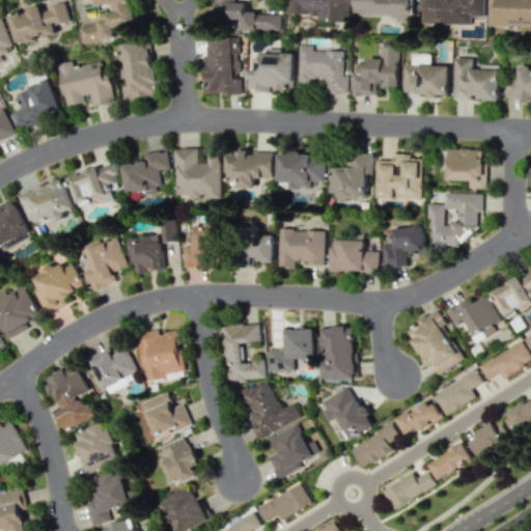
[(137,33),(131,0),(95,0),(91,1),(91,6),(111,3),(113,11),(105,12),(106,21),(79,25),(82,44),(137,33)]
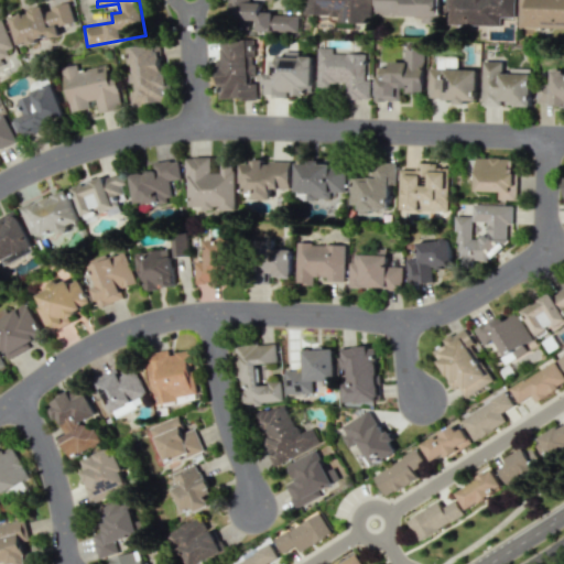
[(299,32),(300,14),(262,13),(262,2),(250,1),(250,0),(230,0),(230,30),(299,32)]
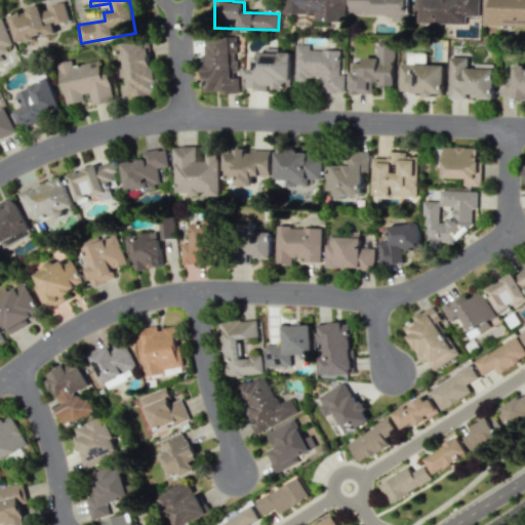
[(295,0),(296,17),(346,16),(345,0),(295,0)]
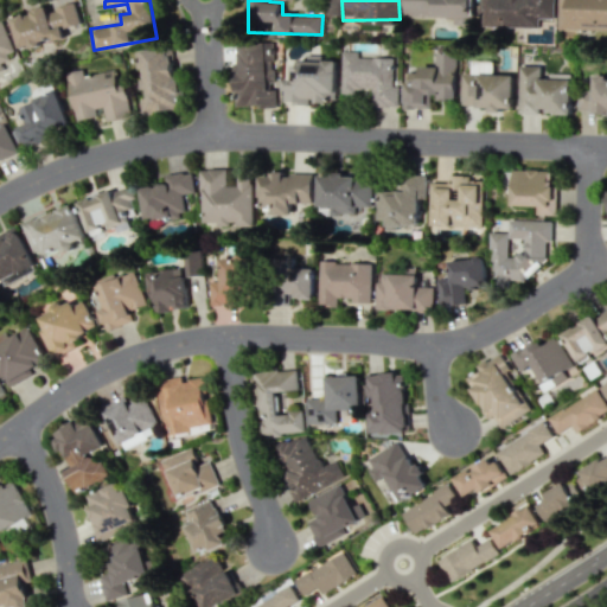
[(406,0),(406,16),(473,17),(473,0),(406,0)]
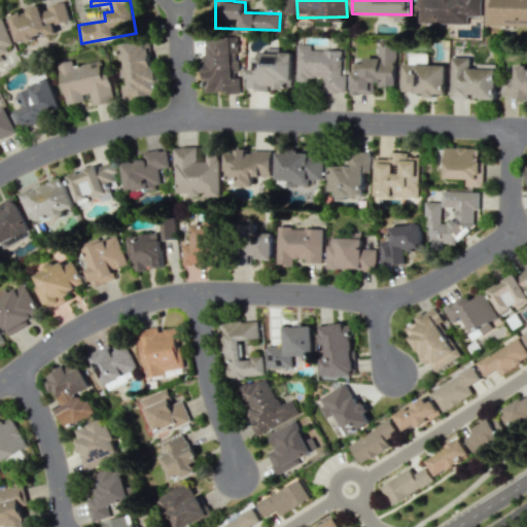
[(467,24),(467,16),(481,16),(481,0),(417,0),(417,23),(467,24)]
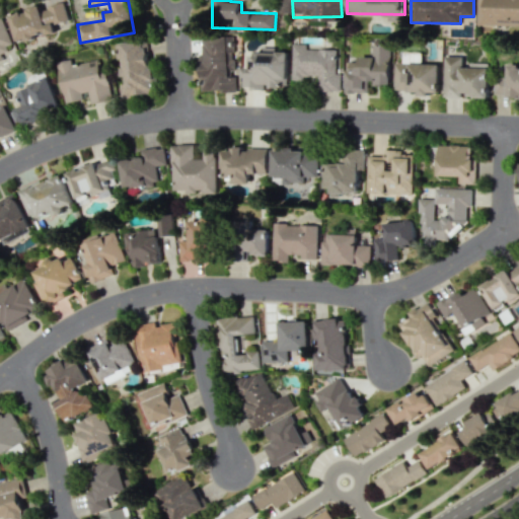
[(518,25),(518,0),(477,0),(477,24),(518,25)]
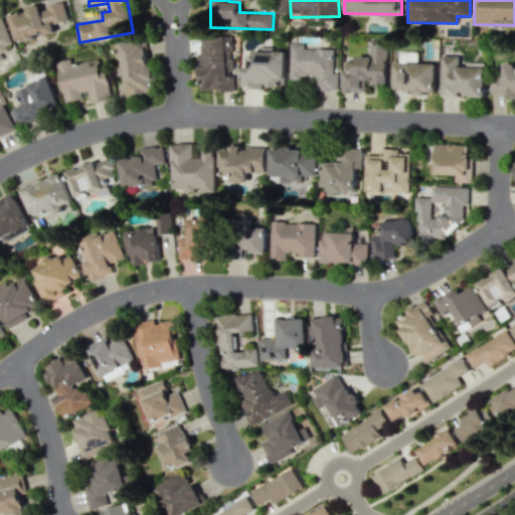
[(69,20),(63,2),(41,8),(40,5),(9,14),(17,42),(56,31),(54,24),(69,20)]
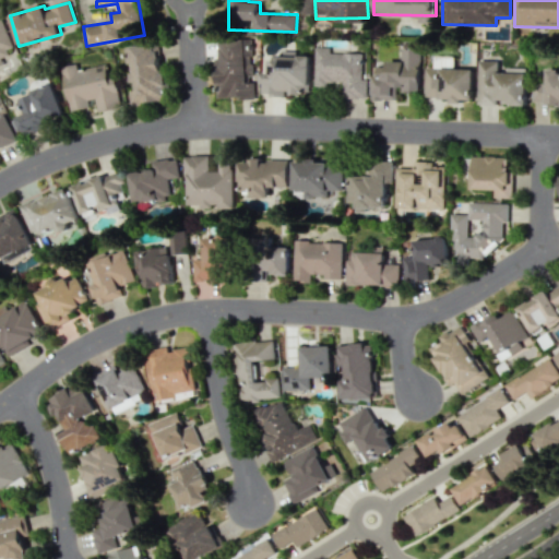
[(0,66),(11,62),(7,48),(12,47),(2,19),(0,19),(0,66)]
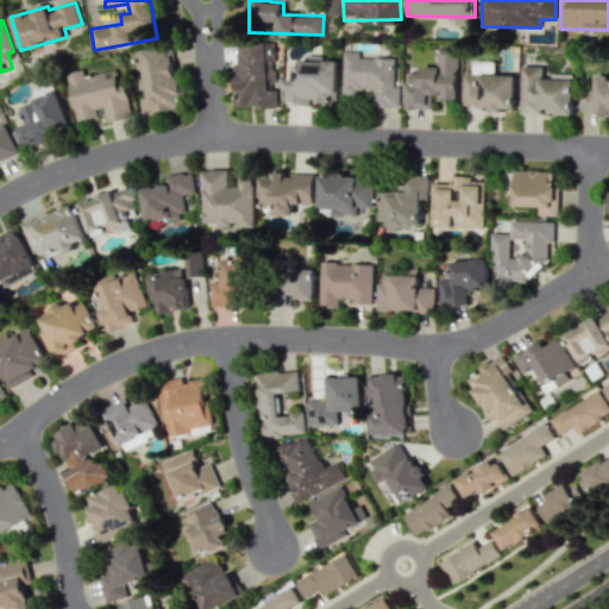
[(234,64),(236,107),(277,107),(277,42),(239,43),(239,64),(234,64)]
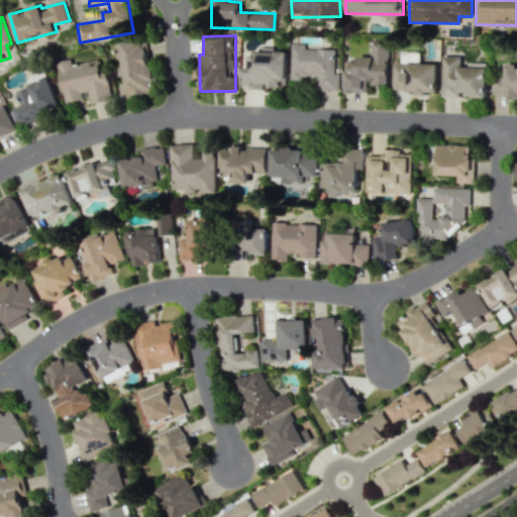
[(116,43),(120,96),(152,93),(147,40),(116,43)]
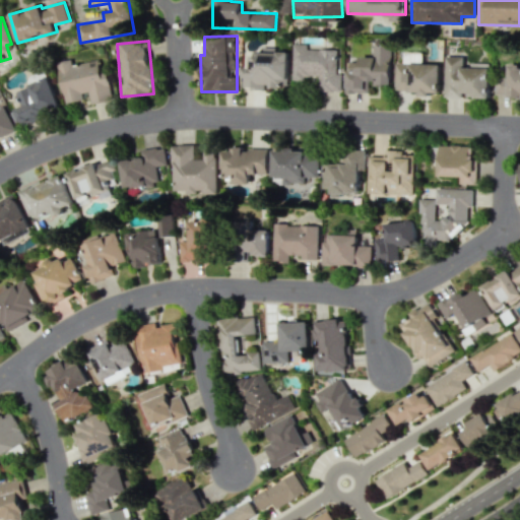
[(293,79),(320,79),(320,90),(340,90),(340,73),(337,73),(337,49),(308,49),(309,44),(293,44),(293,79)]
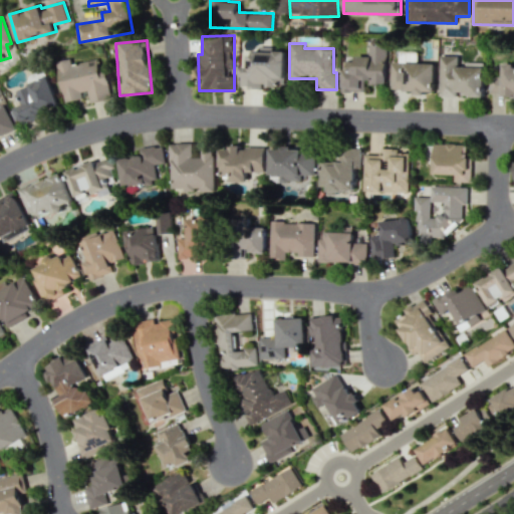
[(286,51),(272,50),(273,46),(260,46),(260,51),(250,50),(250,67),(241,66),(240,87),(263,87),(263,85),(285,85),(286,51)]
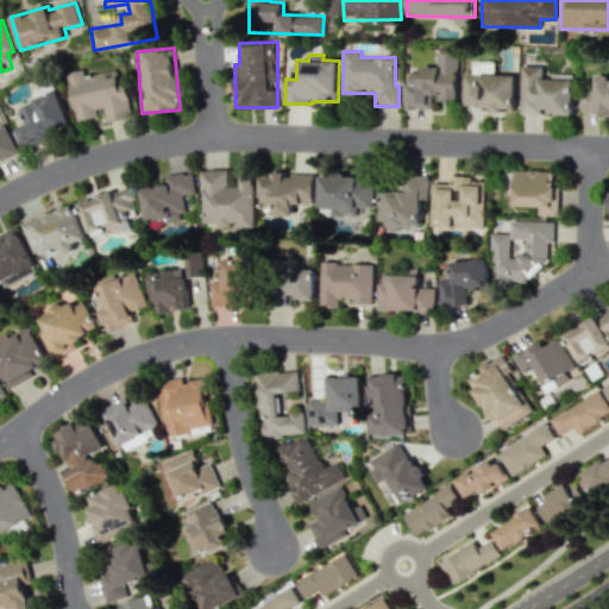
[(458,100),(459,55),(439,55),(438,68),(406,67),(406,107),(433,108),(434,100),(458,100)]
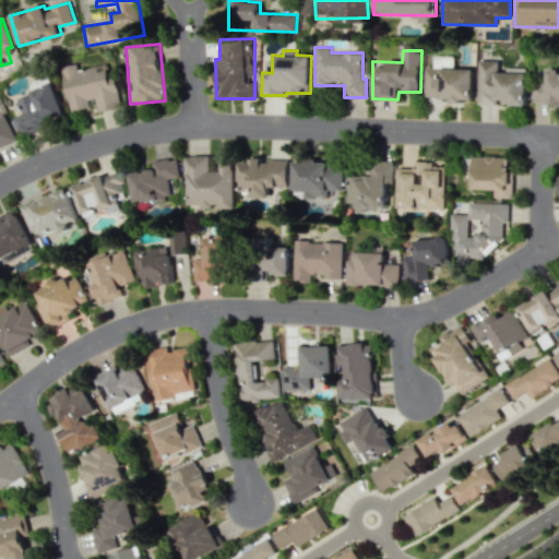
[(474,100),(475,68),(454,68),(454,56),(435,56),(435,67),(425,67),(425,99),(474,100)]
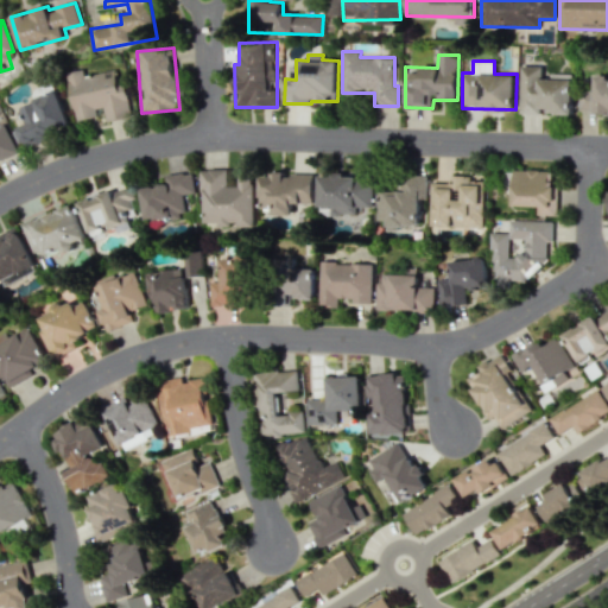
[(520,112),(549,113),(549,114),(574,115),(575,74),(550,74),(550,77),(542,77),(542,65),(521,65),(520,112)]
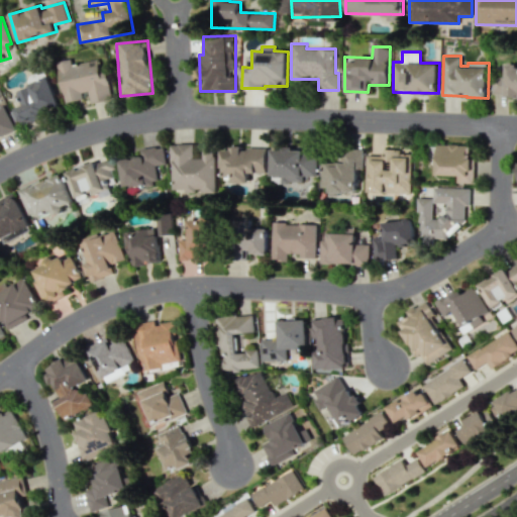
[(66,103),(88,99),(89,104),(113,99),(104,59),(73,65),(72,59),(58,62),(66,103)]
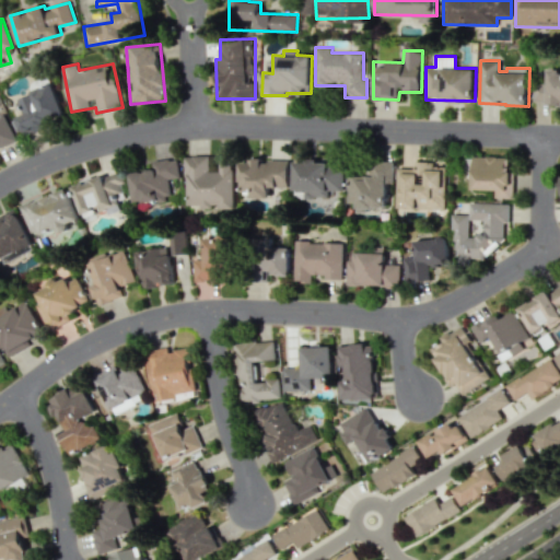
[(533,102),(559,103),(559,73),(559,69),(548,69),(548,85),(534,84),(533,102)]
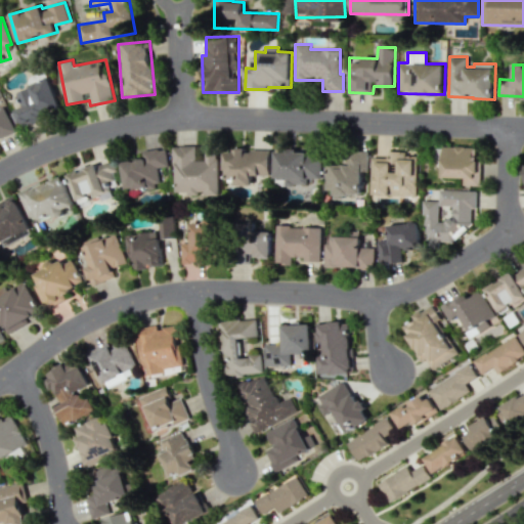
[(62,107),(50,79),(16,92),(23,106),(14,110),(20,125),(62,107)]
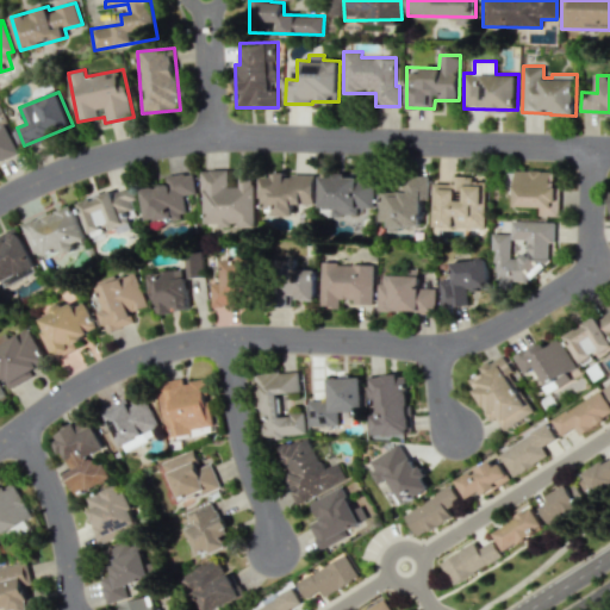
[(0,160),(18,153),(4,120),(0,120),(0,160)]
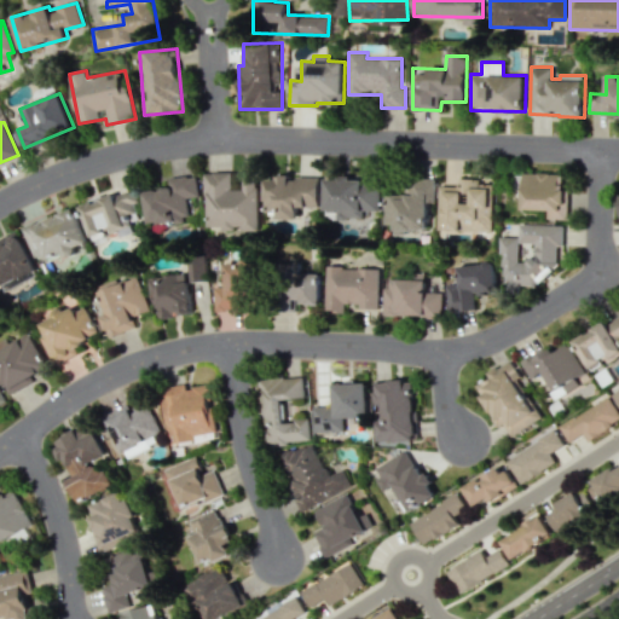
[(267,173),(281,174),(277,172),(277,171),(287,168),(287,167),(291,169),(291,175),(298,175),(298,173),(322,173),(320,203),(301,204),(301,207),(299,207),(299,213),(279,213),(279,209),(273,209),(273,207),(270,207),(268,200),(271,198),(271,196),(268,196),(268,195),(266,195),(267,173)]
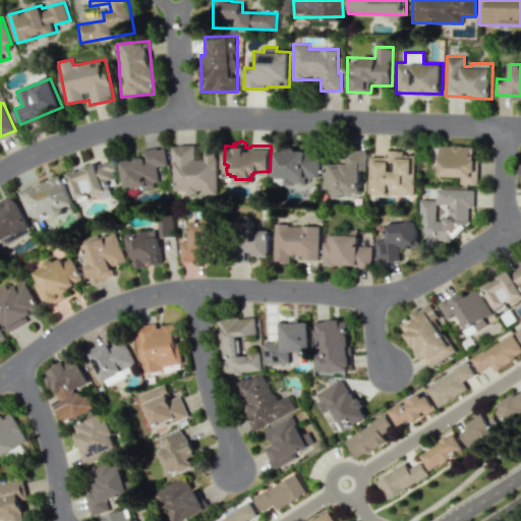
[(172,142),(180,142),(180,141),(195,141),(195,156),(206,156),(206,146),(217,146),(217,155),(219,155),(219,190),(205,190),(205,187),(198,187),(198,191),(188,191),(187,187),(175,187),(175,160),(173,161),(172,142)]
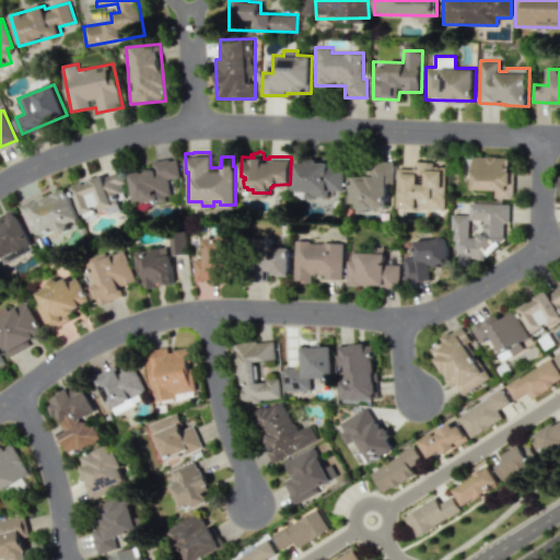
[(473,189),(496,190),(496,197),(512,198),(513,158),(474,156),(473,189)]
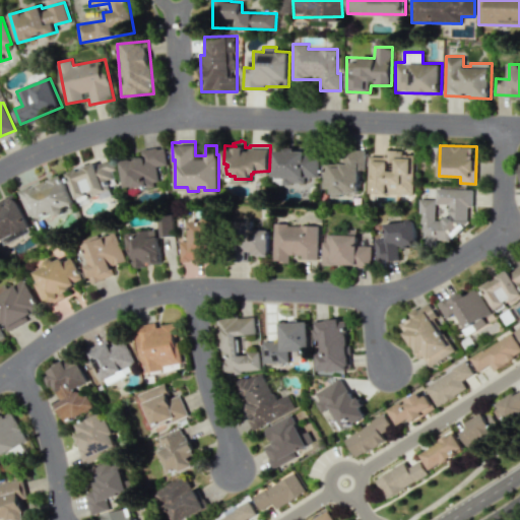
[(165,146),(141,149),(142,157),(120,160),(124,189),(158,185),(155,167),(168,165),(165,146)]
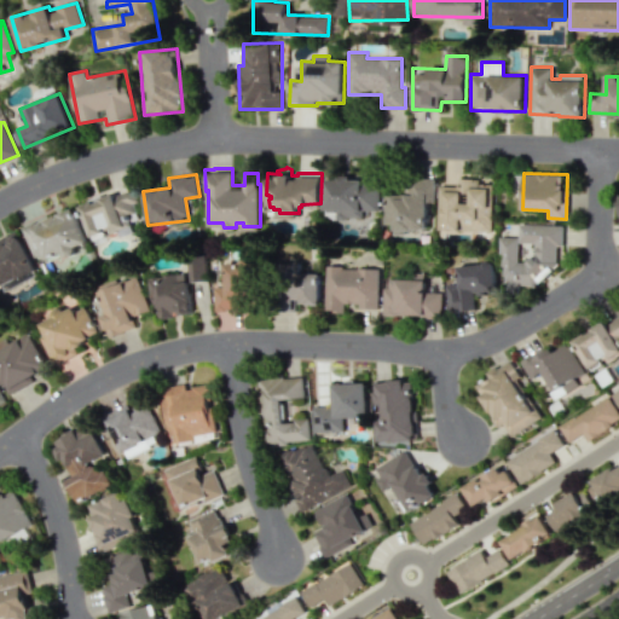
[(325,210),(342,210),(342,218),(364,218),(364,210),(381,210),(380,177),(325,178),(325,210)]
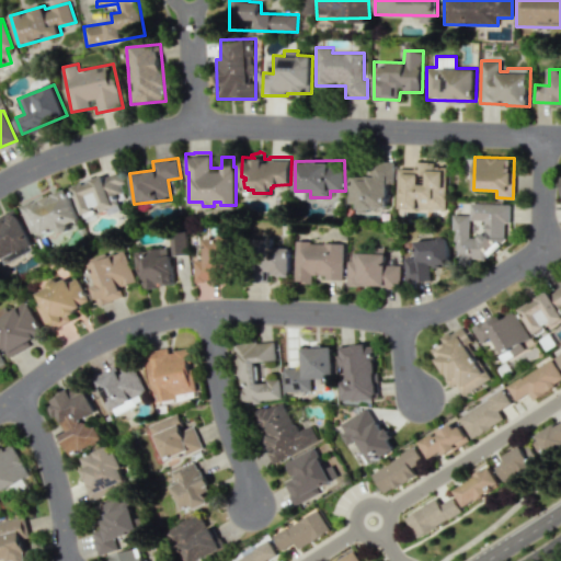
[(388,209),(388,183),(395,183),(395,162),(373,161),(371,176),(348,175),(348,203),(357,203),(357,208),(388,209)]
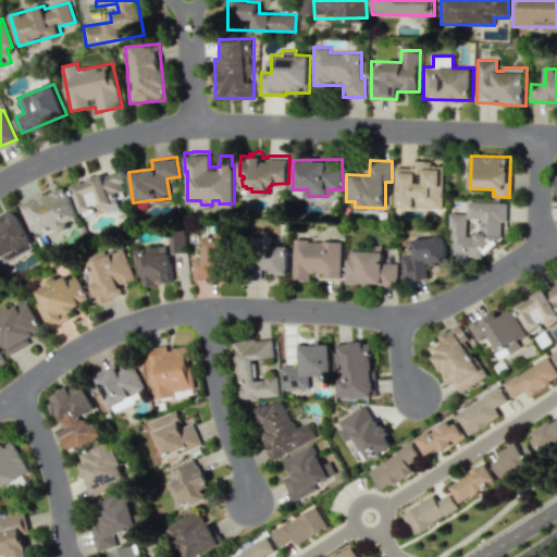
[(396,166),(396,196),(400,196),(400,208),(442,209),(443,170),(432,169),(433,161),(415,160),(415,168),(396,166)]
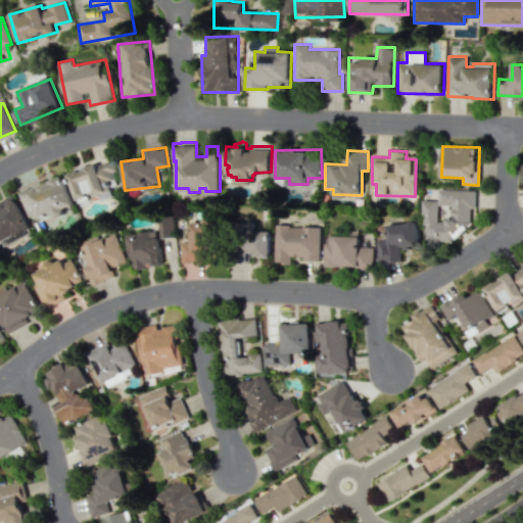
[(77,201),(120,188),(110,159),(67,174),(77,201)]
